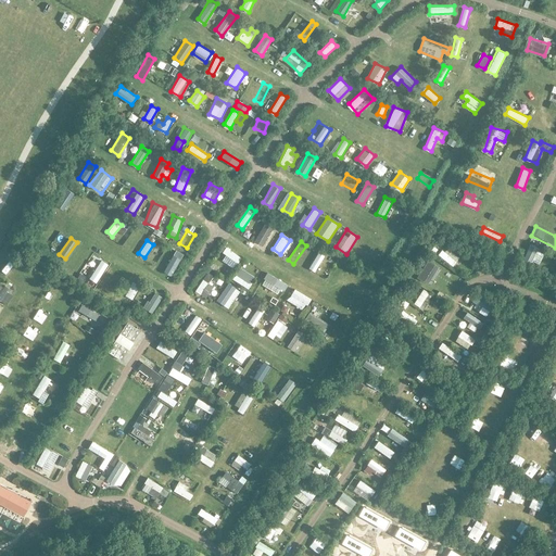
[(226,245),(223,251),(227,254),(223,260),(234,268),(242,256),(226,245)]
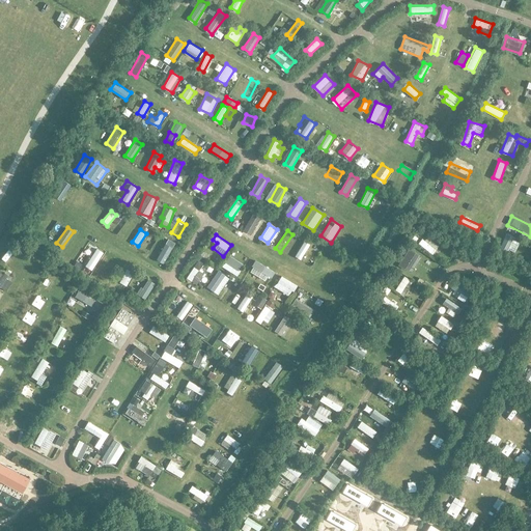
[(520,241),(505,234),(499,250),(513,255),(520,241)]
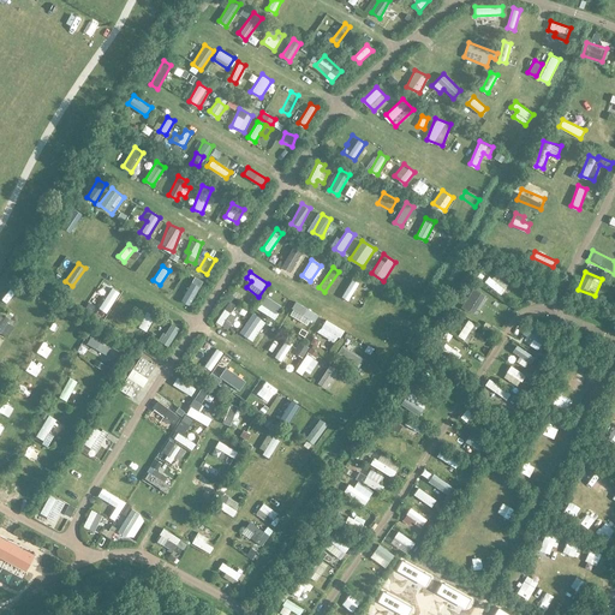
[(501,293),(508,284),(494,273),(487,281),(501,293)]
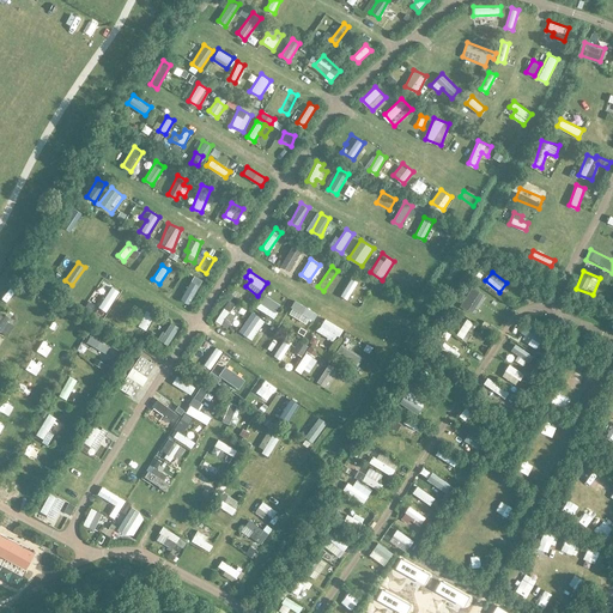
[(194,274),(181,298),(189,304),(202,280),(194,274)]
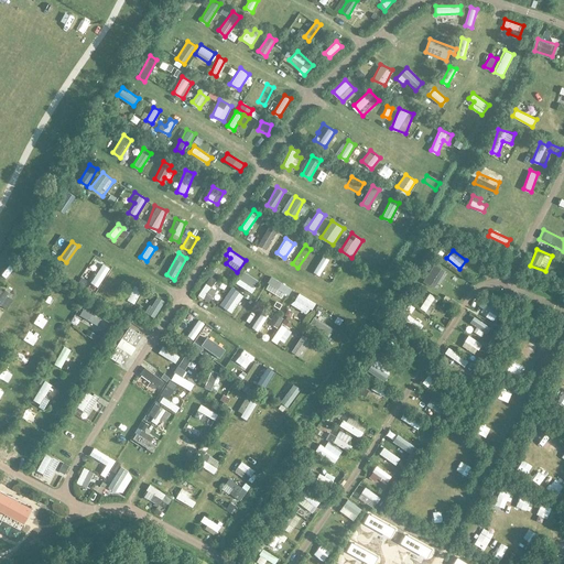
[(383,253),(376,268),(383,271),(391,258),(383,253)]
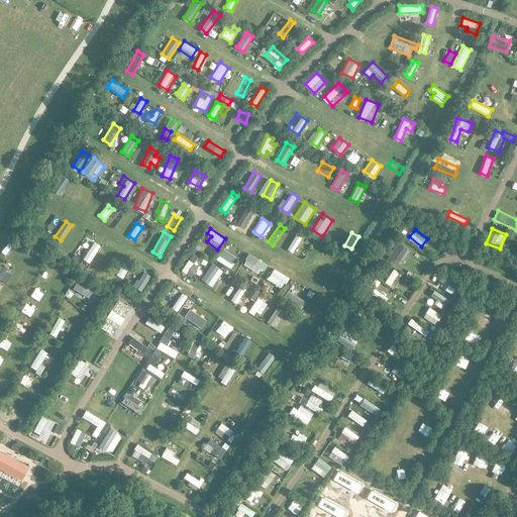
[(294,252),(301,236),(295,233),(288,249),(294,252)]
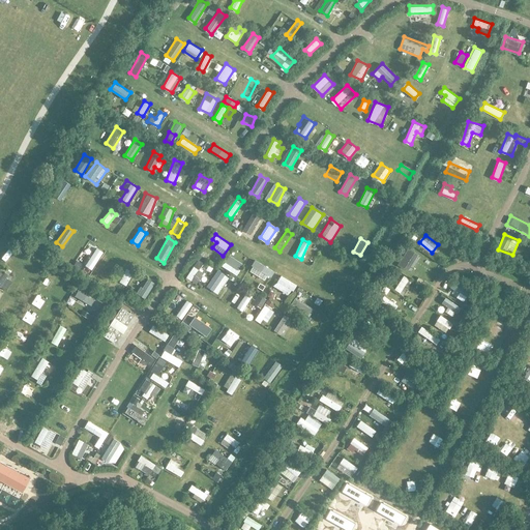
[(96,246),(85,265),(92,269),(104,251),(96,246)]
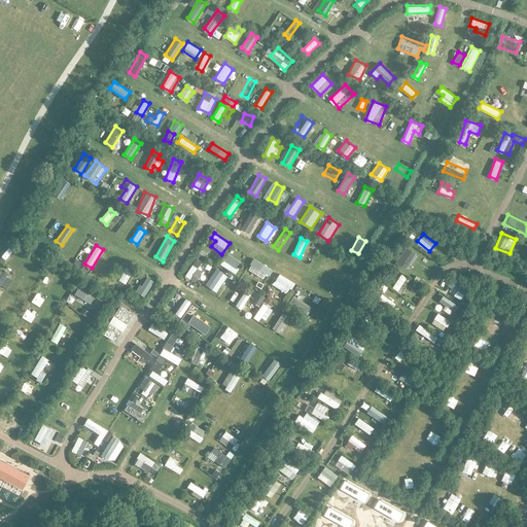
[(405,245),(396,262),(407,268),(416,251),(405,245)]
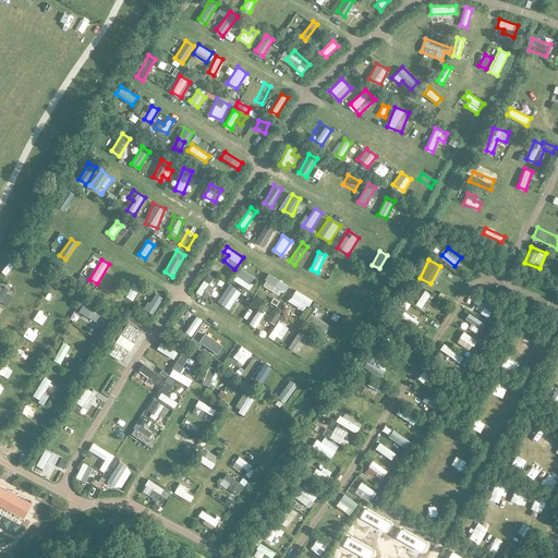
[(10,278),(17,267),(9,261),(1,271),(10,278)]
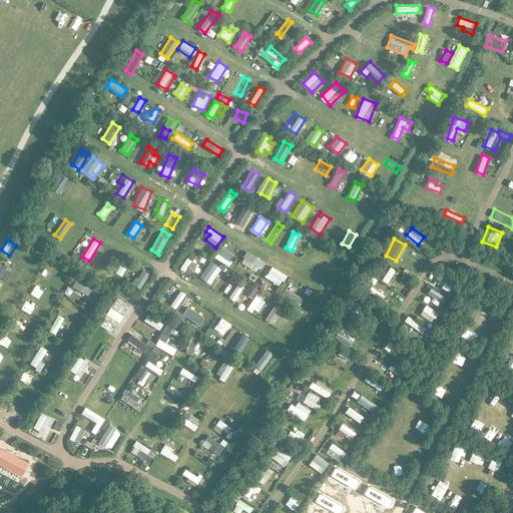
[(221,245),(214,257),(228,266),(235,254),(221,245)]
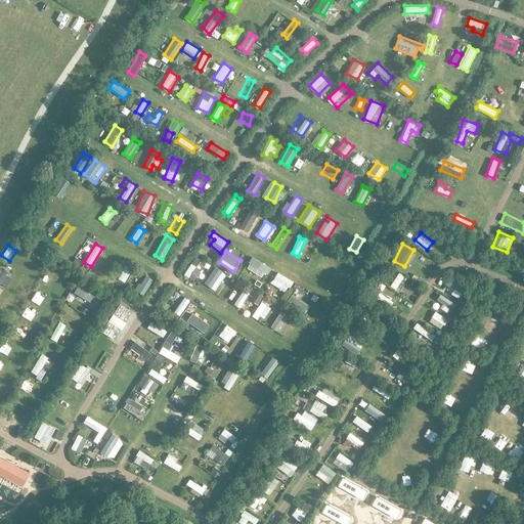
[(195,280),(201,267),(197,266),(200,258),(192,255),(185,276),(195,280)]
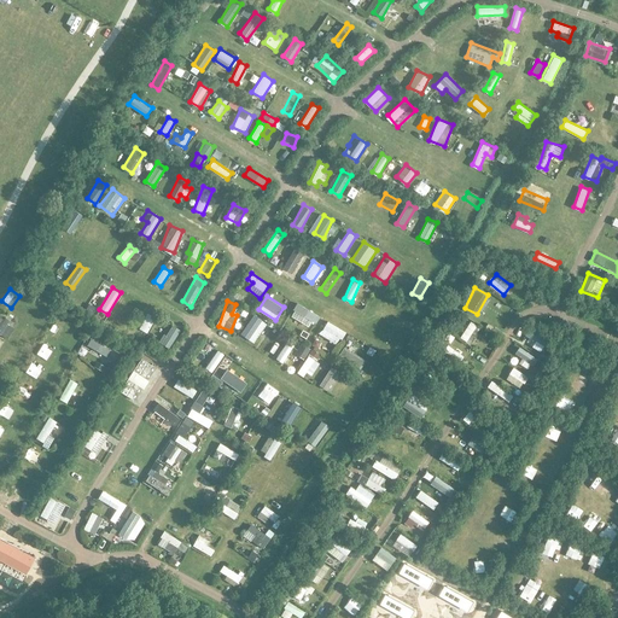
[(312,327),(320,315),(298,302),(291,315),(312,327)]
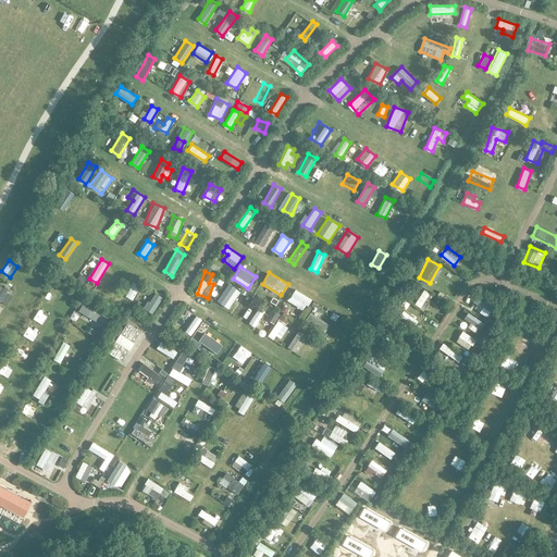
[(125,298),(132,301),(143,283),(136,279),(125,298)]
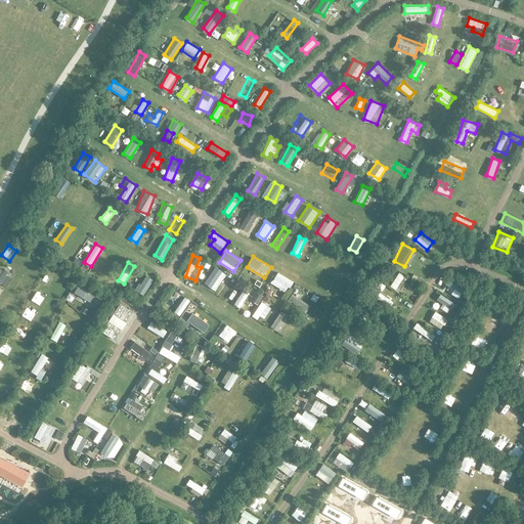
[(204,282),(215,290),(226,273),(215,266),(204,282)]
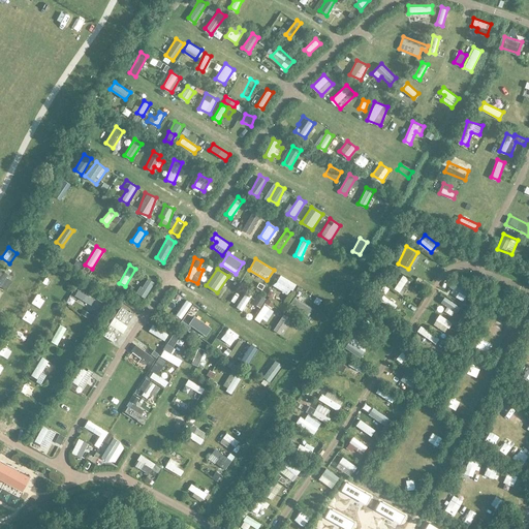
[(0,285),(5,289),(12,278),(3,273),(0,276),(0,285)]
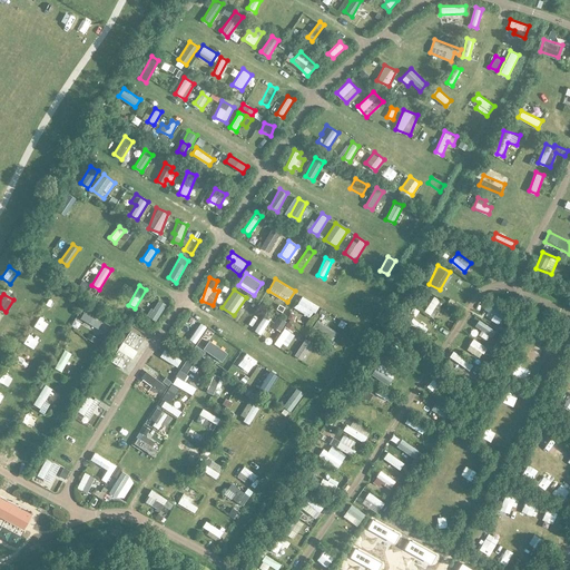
[(294,306),(311,317),(318,305),(303,295),(294,306)]
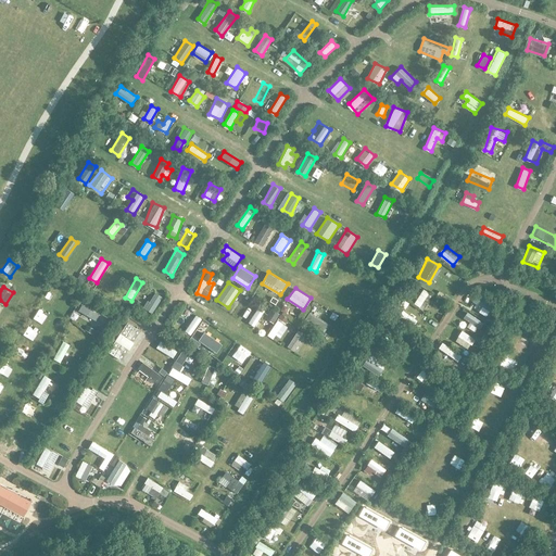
[(422,288),(414,303),(424,308),(432,293),(422,288)]
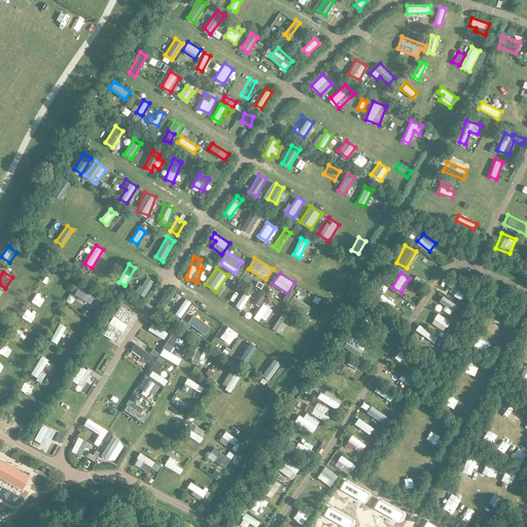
[(461,297),(467,288),(453,279),(449,285),(456,289),(454,293),(461,297)]
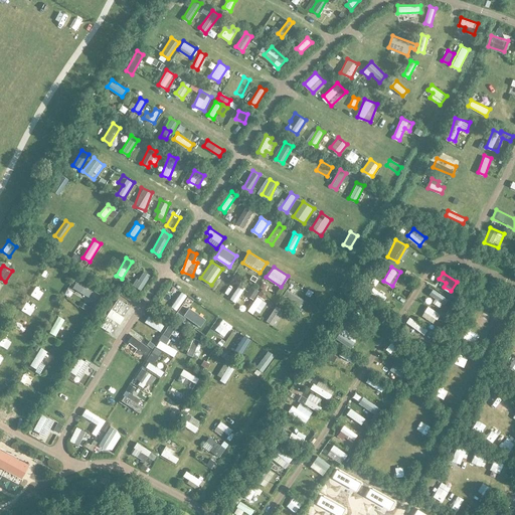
[(74,282),(71,288),(89,295),(91,289),(74,282)]
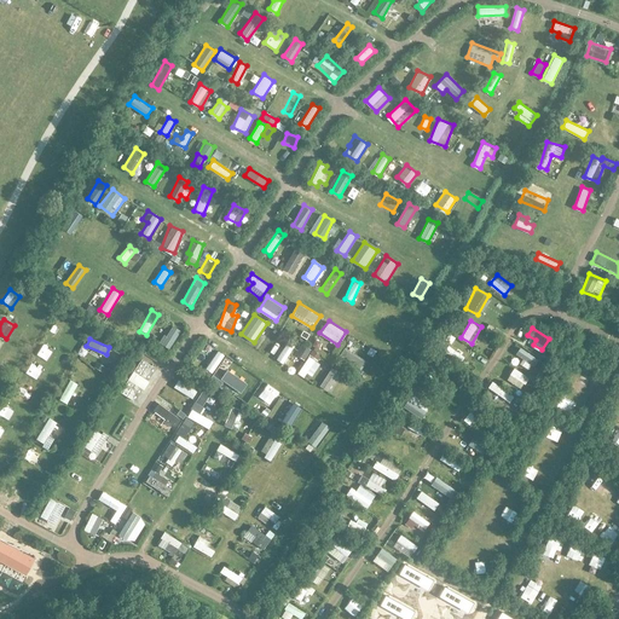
[(40,348),(47,354),(55,346),(47,340),(40,348)]
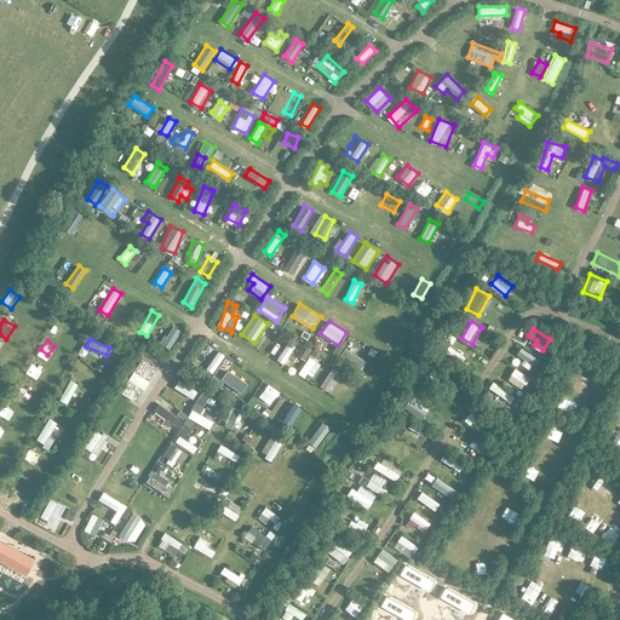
[(286,345),(282,354),(290,356),(293,349),(286,345)]
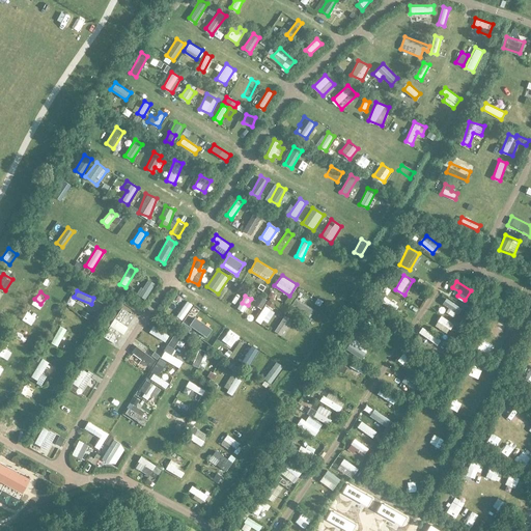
[(289,309),(309,317),(314,307),(295,298),(289,309)]
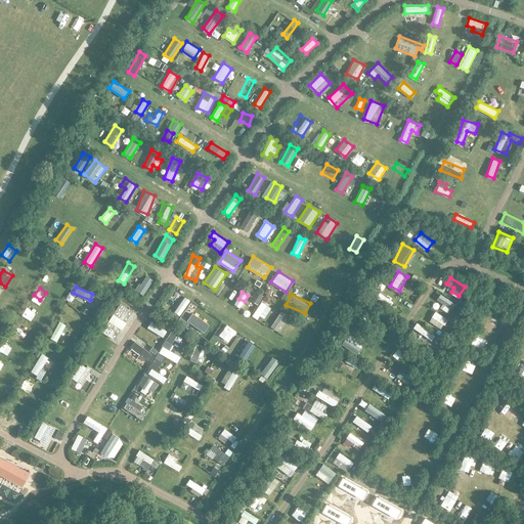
[(440,294),(436,300),(452,309),(456,303),(440,294)]
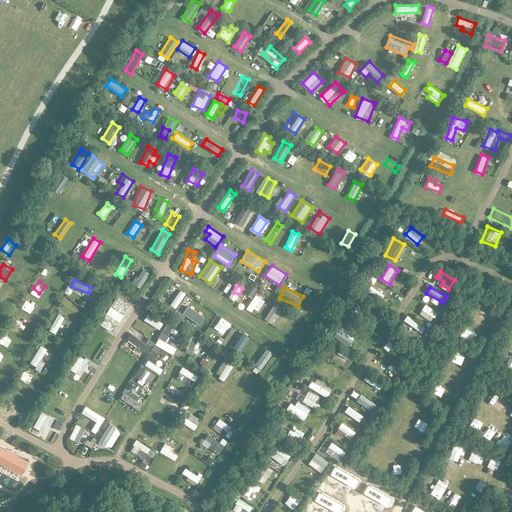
[(256,292),(263,297),(266,293),(258,288),(256,292)]
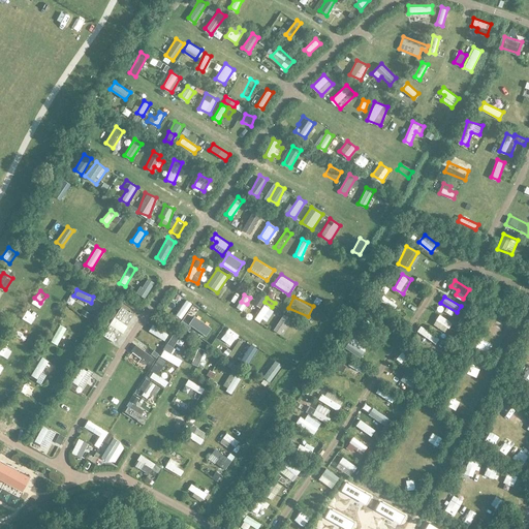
[(181,317),(191,303),(187,299),(176,313),(181,317)]
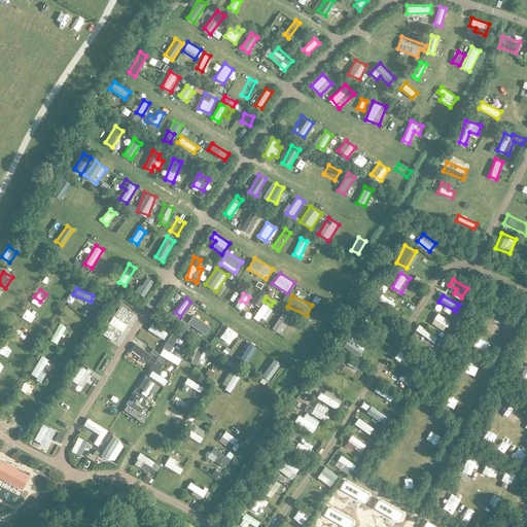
[(254,317),(266,322),(272,308),(260,303),(254,317)]
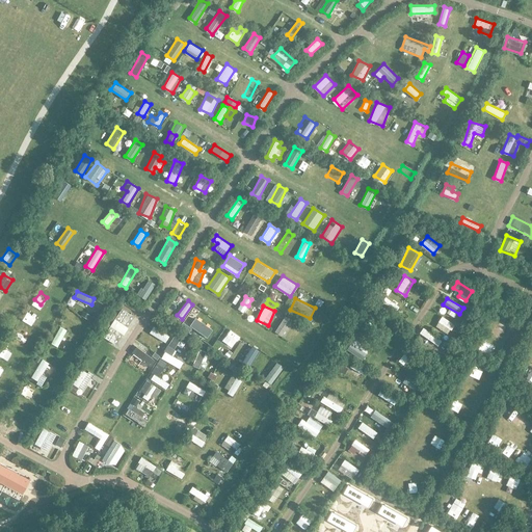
[(103,337),(115,345),(134,316),(122,309),(103,337)]
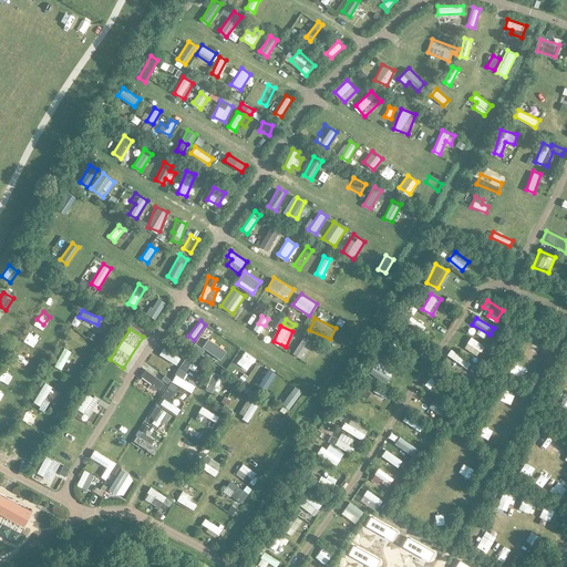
[(313,348),(318,340),(305,333),(298,344),(307,349),(309,346),(313,348)]
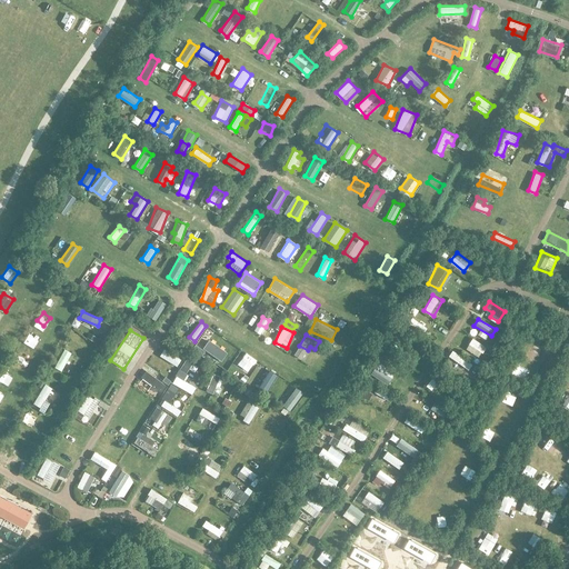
[(472,337),(466,348),(479,357),(487,346),(472,337)]
